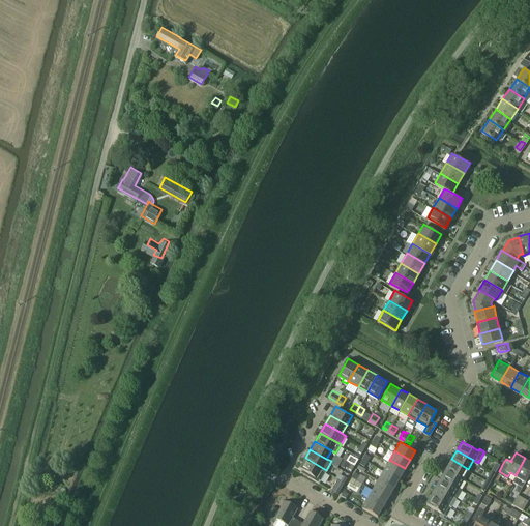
[(342,457),(339,462),(347,467),(348,466),(350,462),(347,460),(342,457)]
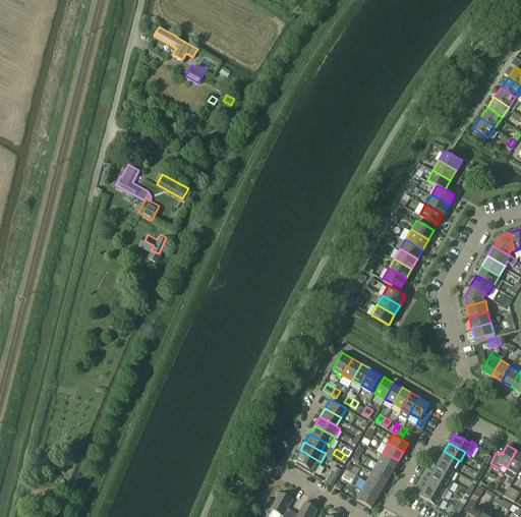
[(296,460),(295,462),(314,473),(321,462),(300,450),(295,459),(296,460)]
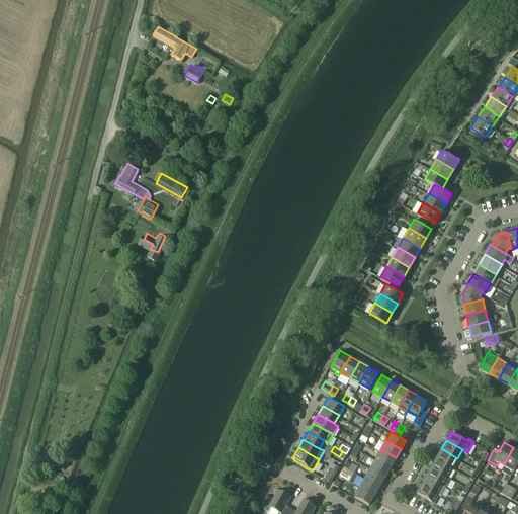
[(510,475),(513,469),(517,460),(517,450),(513,447),(504,464),(509,467),(507,473),(510,475)]
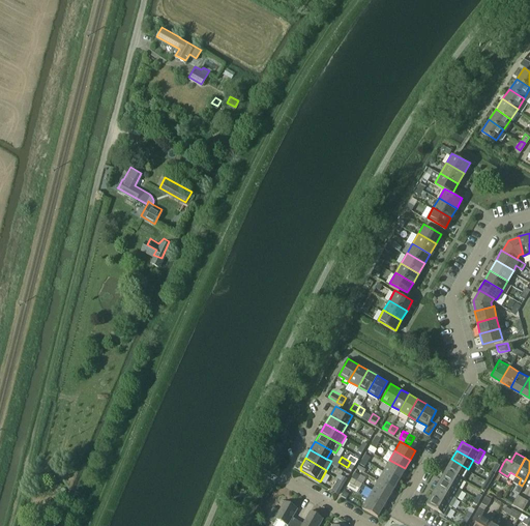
[(446,468),(464,477),(468,469),(451,459),(446,468)]
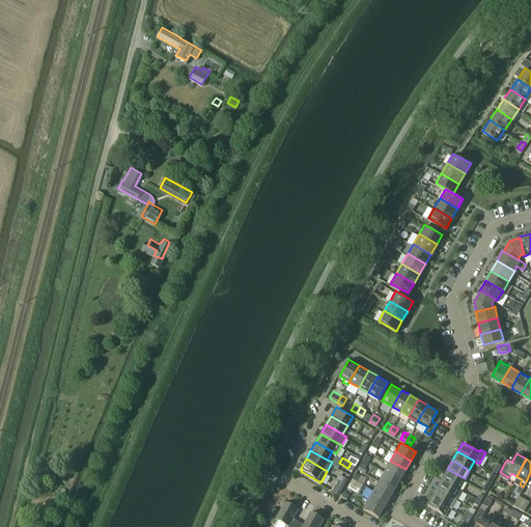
[(384,470),(399,478),(406,469),(390,461),(384,470)]
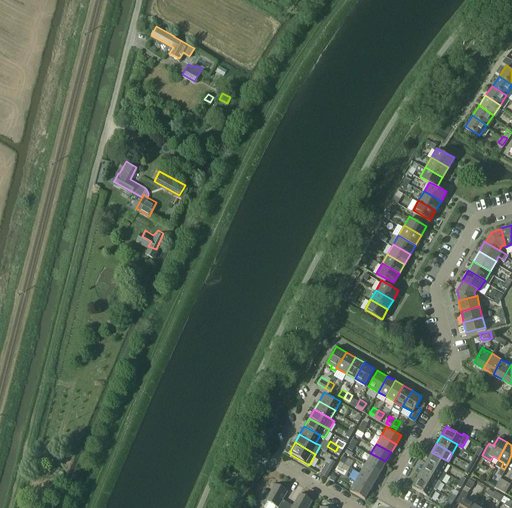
[(474,454),(478,456),(483,447),(479,445),(474,454)]
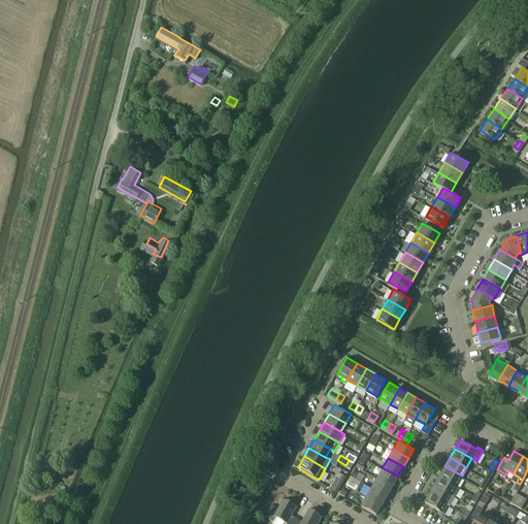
[(457,484),(462,476),(444,466),(440,475),(457,484)]
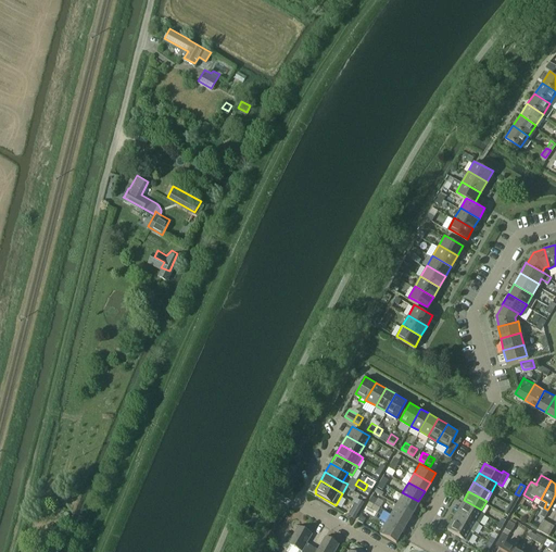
[(413,511),(418,501),(402,492),(396,501),(413,511)]
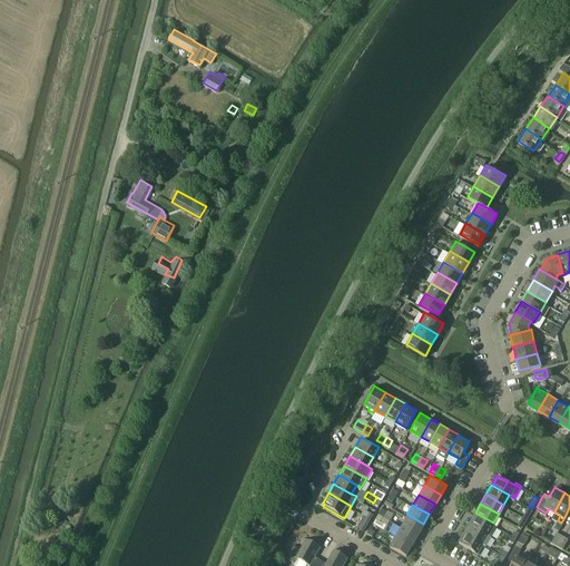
[(528,506),(522,515),(527,517),(532,508),(528,506)]
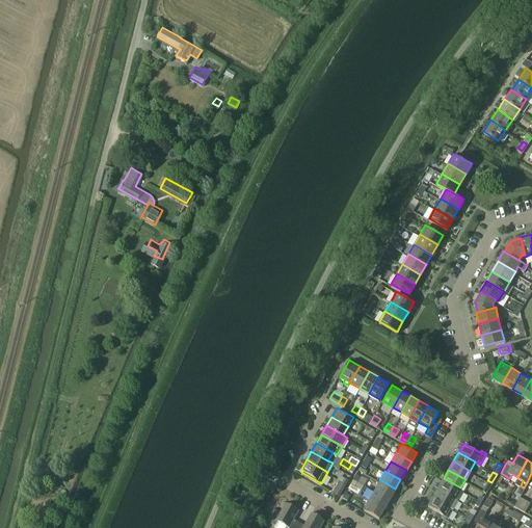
[(463,490),(460,487),(444,478),(439,486),(458,498),(463,490)]
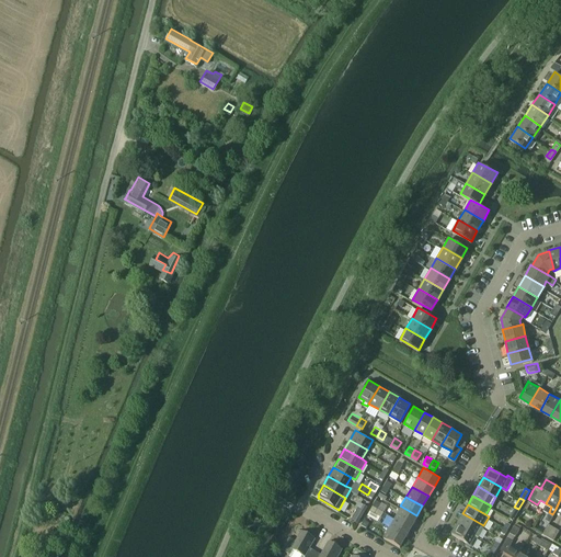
[(411,525),(416,515),(400,506),(395,515),(411,525)]
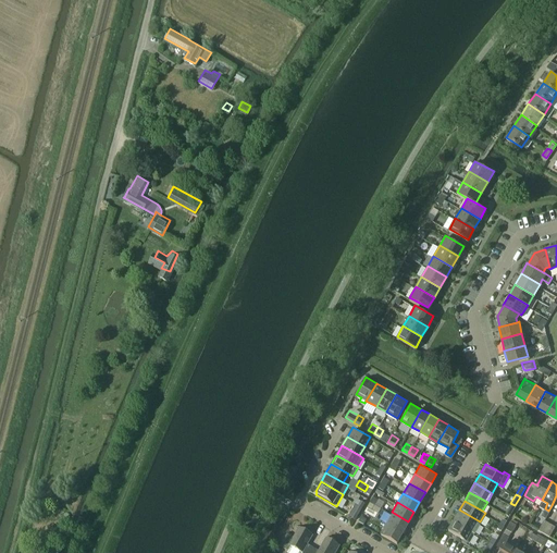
[(358,503),(353,512),(351,515),(355,517),(362,505),(358,503)]
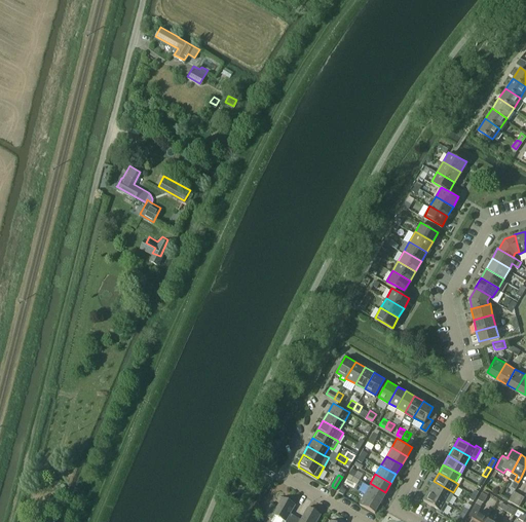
[(66,483),(60,481),(55,493),(61,496),(66,483)]
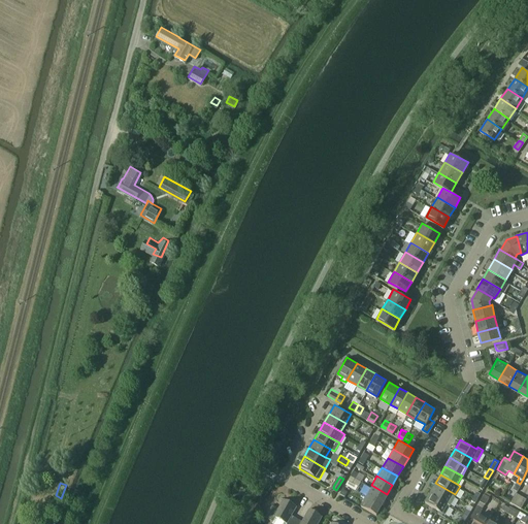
[(451,503),(455,494),(435,483),(430,491),(451,503)]
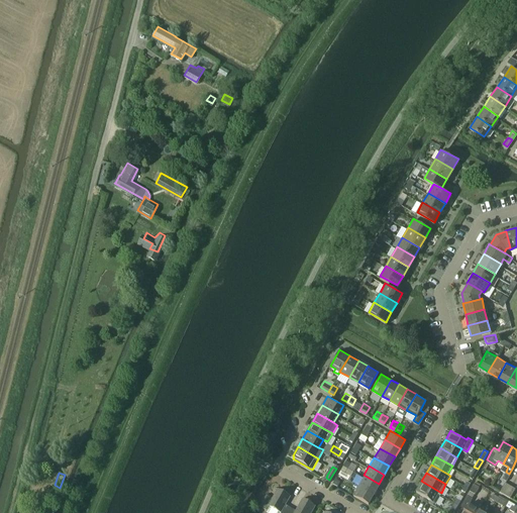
[(374,493),(379,484),(364,475),(358,484),(374,493)]
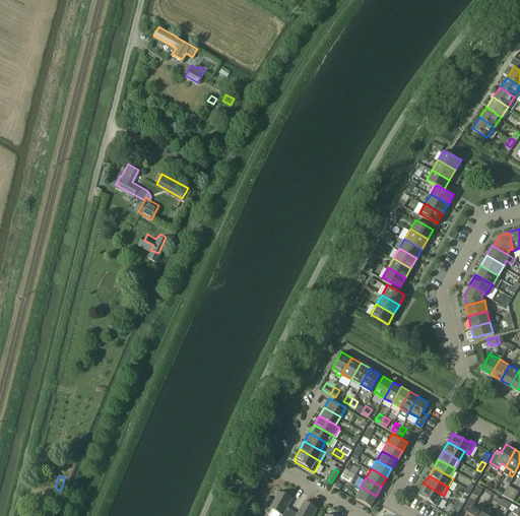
[(438,505),(444,496),(424,484),(418,493),(433,501),(431,503),(435,505),(436,503),(438,505)]
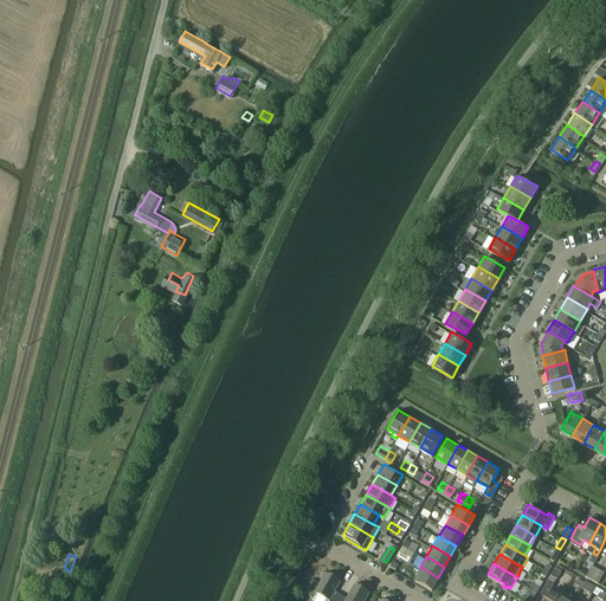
[(586,574),(593,577),(599,567),(592,563),(586,574)]
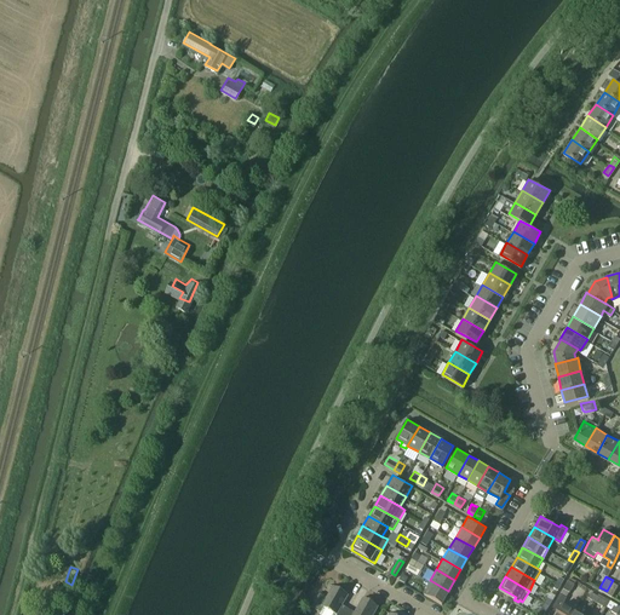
[(568,578),(563,586),(569,590),(574,581),(568,578)]
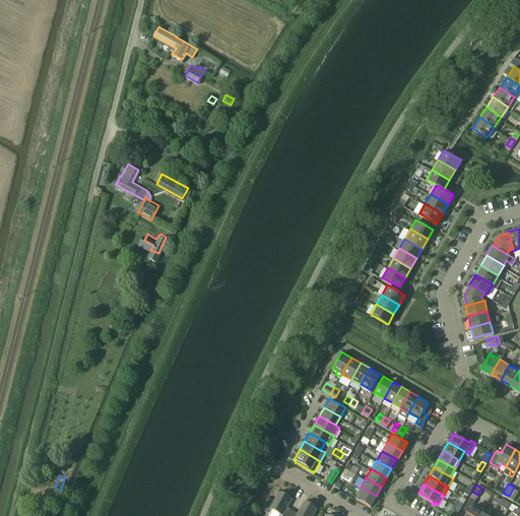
[(376,496),(361,487),(355,496),(371,505),(376,496)]
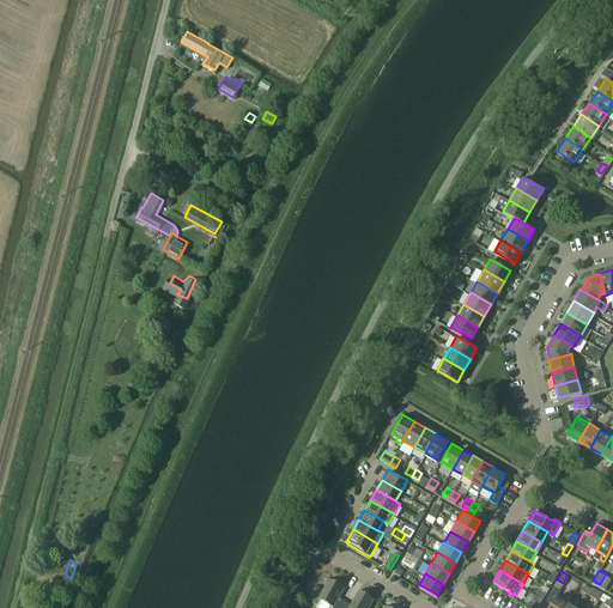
[(606,573),(600,584),(605,588),(611,576),(606,573)]
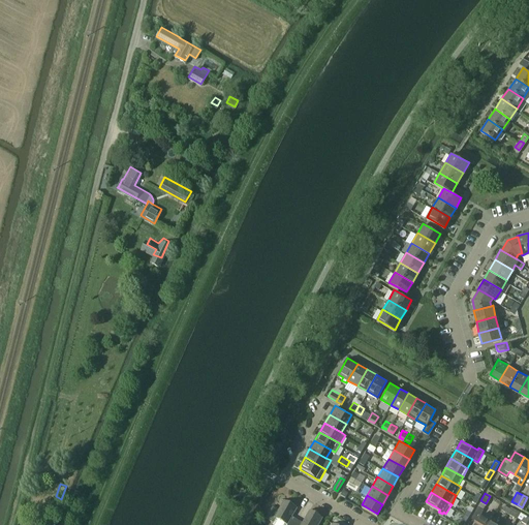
[(292,514),(297,505),(284,497),(279,507),(273,503),(266,515),(274,520),(275,522),(279,524),(291,524),(297,517),(292,514)]
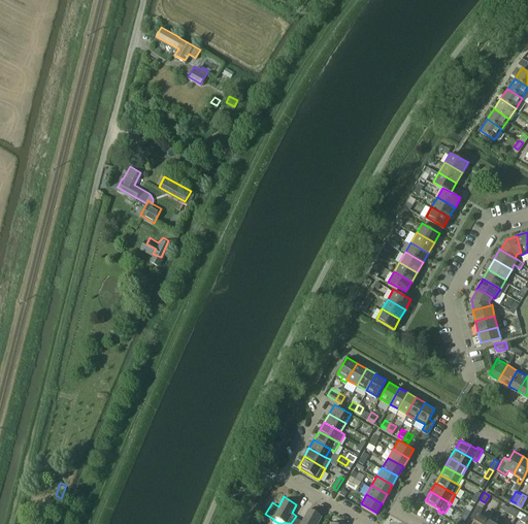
[(479,512),(480,513),(483,506),(476,503),(468,519),(473,521),(479,512)]
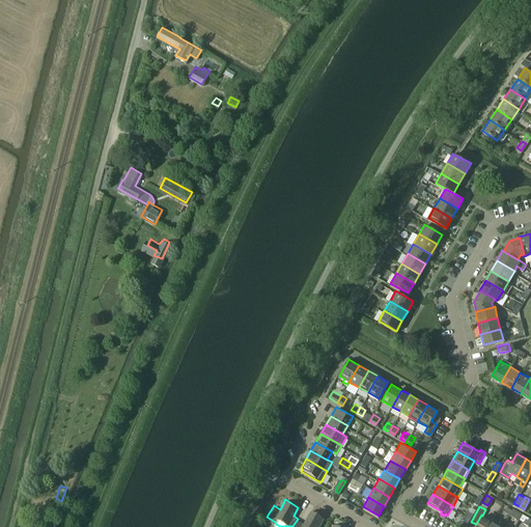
[(512,508),(509,514),(516,517),(520,510),(513,506),(512,508)]
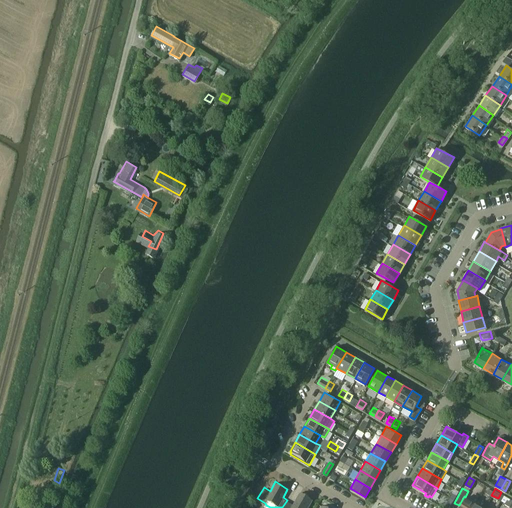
[(300,491),(293,503),(287,500),(282,507),(290,507),(306,507),(312,498),(300,491)]
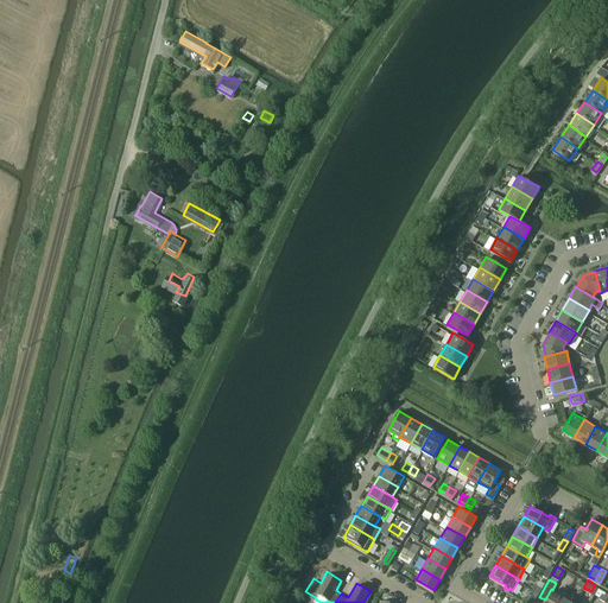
[(551,589),(545,600),(543,602),(558,602),(563,596),(552,590),(551,589)]
